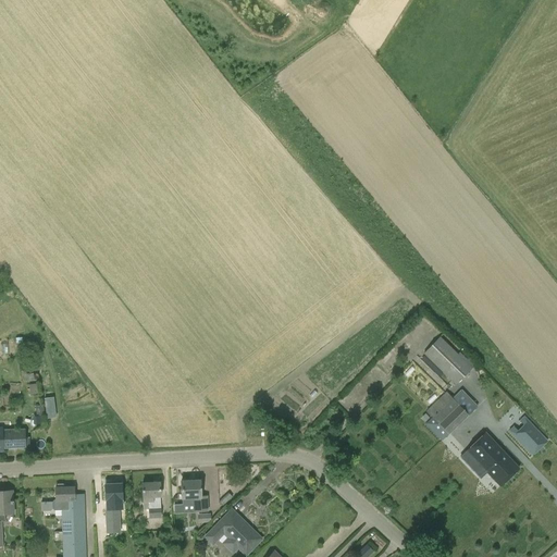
[(456,386),(472,369),(477,364),(470,357),(465,361),(440,336),(423,354),(456,386)]
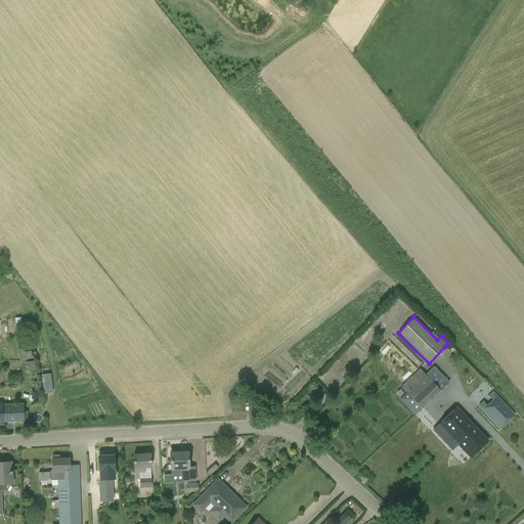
[(395,390),(401,397),(400,399),(416,416),(449,383),(434,366),(426,375),(420,368),(403,384),(401,387),(400,386),(395,390)]
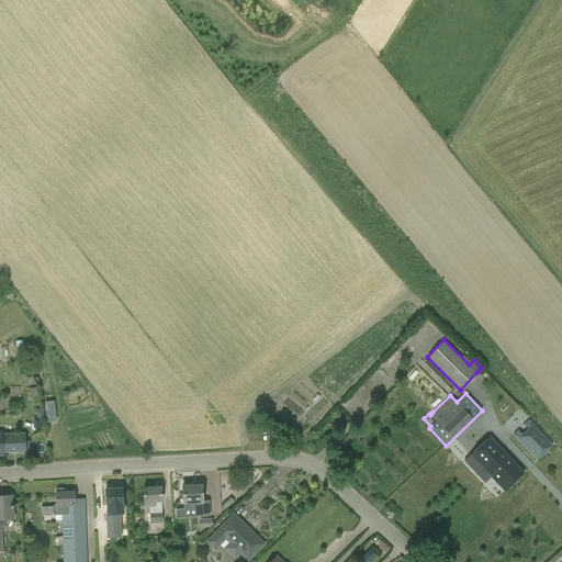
[(518,430),(514,435),(537,460),(552,446),(528,420),(524,425),(528,429),(523,435),(518,430)]
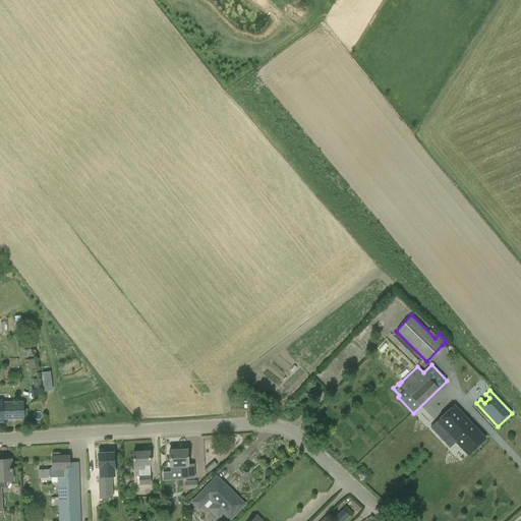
[(2,419),(23,419),(27,418),(27,409),(22,409),(22,402),(2,402),(2,399),(0,399),(0,422),(3,422),(2,419)]
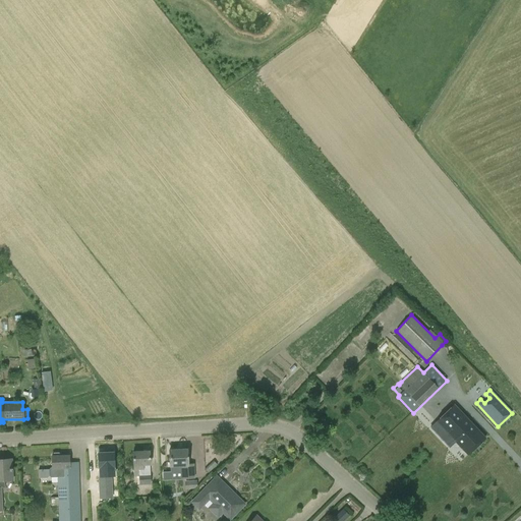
[(454,405),(436,422),(467,456),(485,439),(463,415),(454,405)]
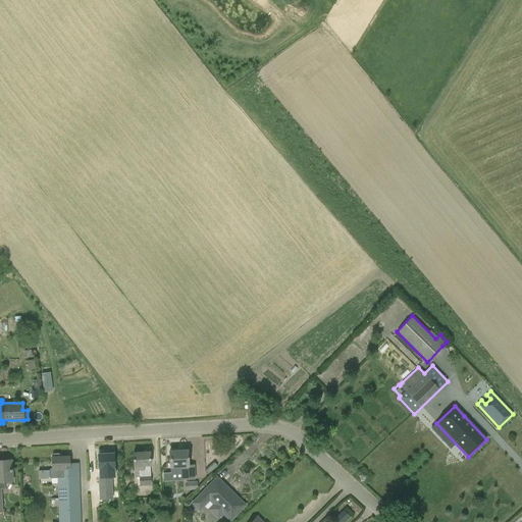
[(195,464),(188,464),(188,450),(169,451),(171,481),(187,480),(187,479),(195,479),(195,464)]
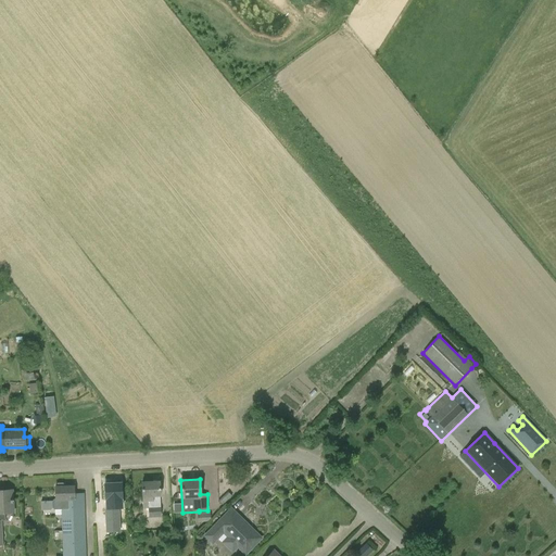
[(142,481),(142,502),(143,508),(146,508),(147,517),(161,517),(160,496),(160,481),(142,481)]
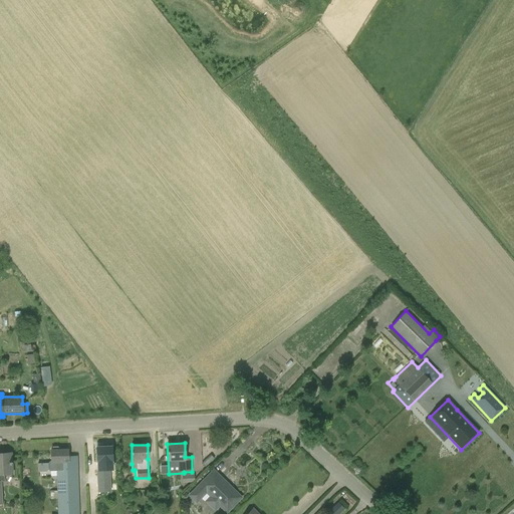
[(97,447),(97,463),(98,485),(111,484),(110,470),(112,470),(112,462),(111,446),(97,447)]
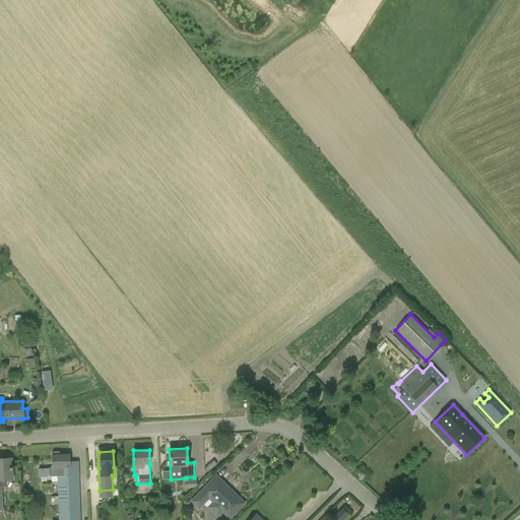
[(80,519),(78,461),(69,461),(69,455),(52,455),(52,466),(51,466),(49,468),(38,469),(39,477),(47,476),(49,474),(51,477),(57,476),(58,519),(80,519)]
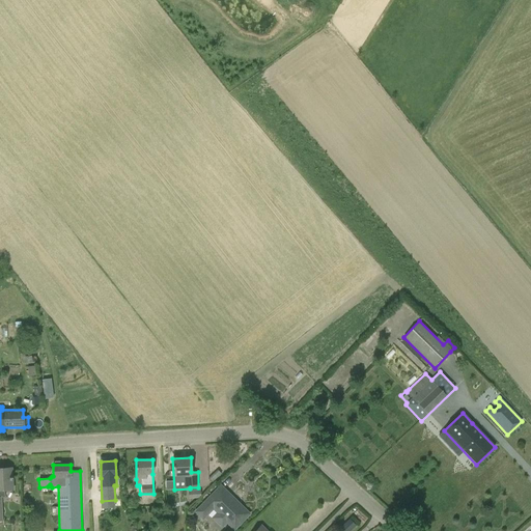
[(0,469),(0,521),(2,521),(1,497),(4,497),(4,490),(12,490),(11,469),(0,469)]
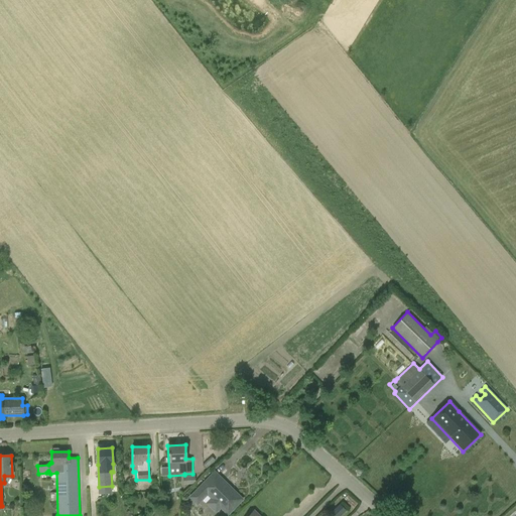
[(209,495),(211,497),(206,503),(216,513),(222,508),(228,514),(242,499),(215,472),(201,487),(189,497),(198,506),(209,495)]
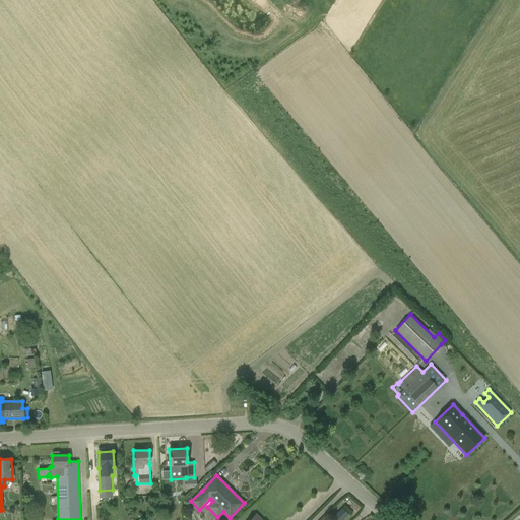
[(197,488),(196,479),(184,479),(184,489),(197,488)]
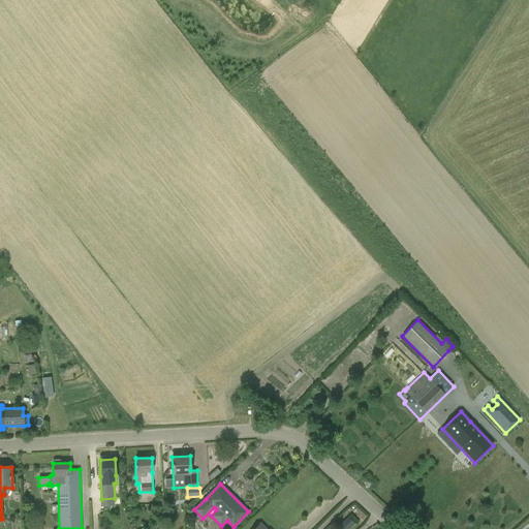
[(340,528),(349,528),(355,523),(348,516),(338,525),(340,528)]
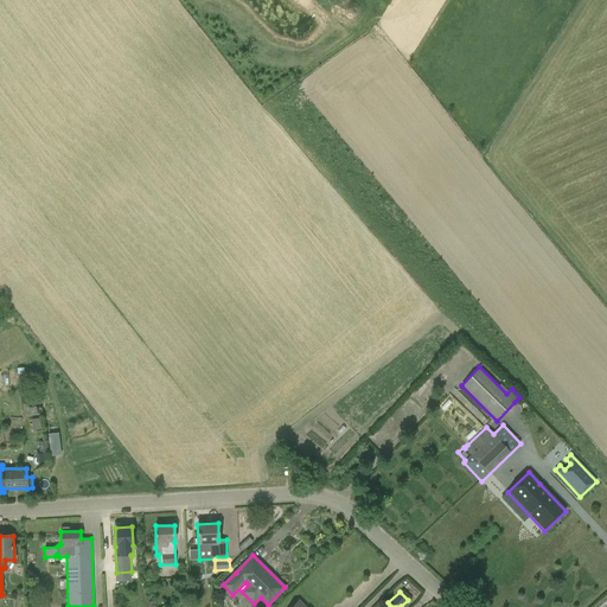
All buildings are outlined.
